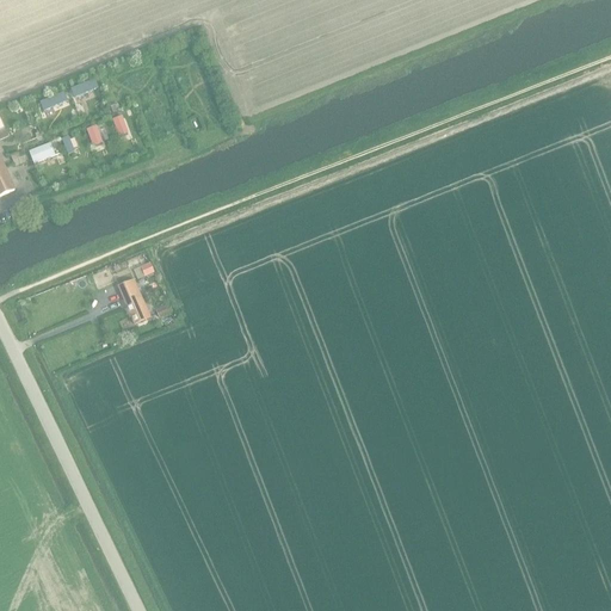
[(71,87),(73,94),(98,86),(96,79),(71,87)]
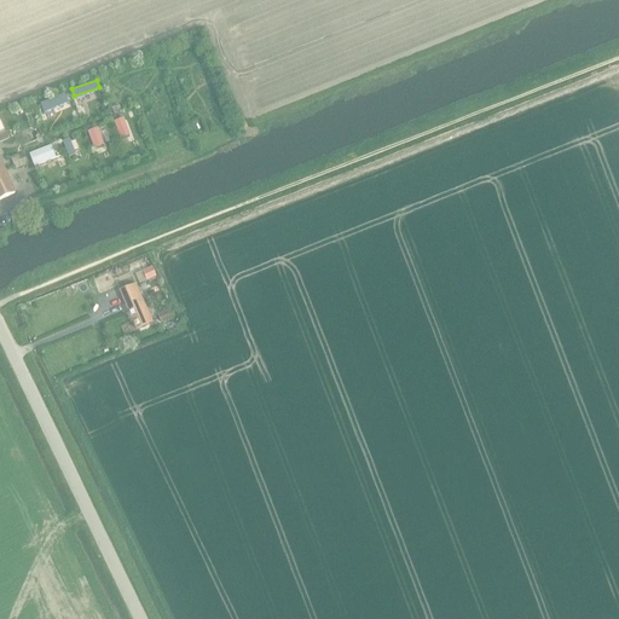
[(40,102),(44,110),(68,100),(64,92),(40,102)]
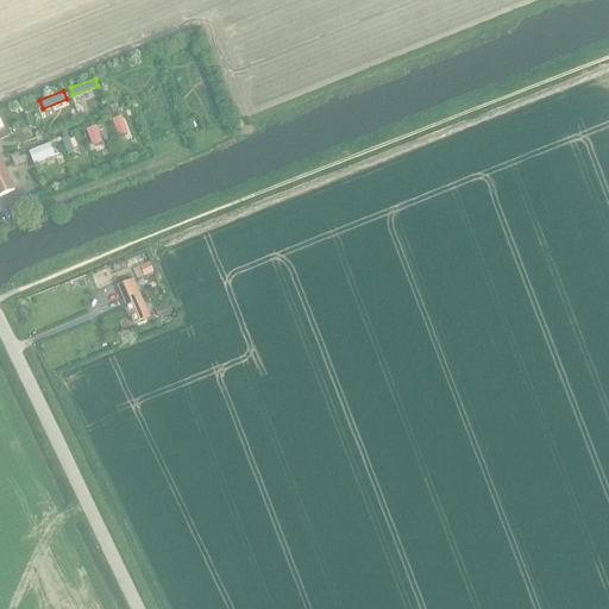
[(121,114),(112,118),(118,133),(127,130),(121,114)]
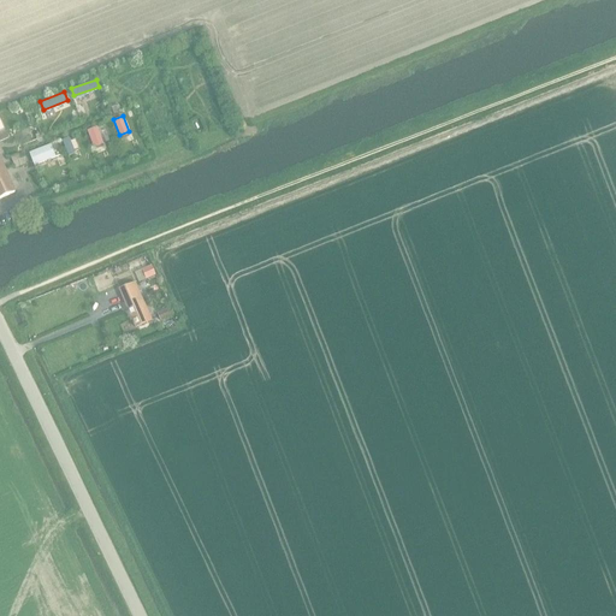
[(95,125),(87,129),(93,144),(102,141),(95,125)]
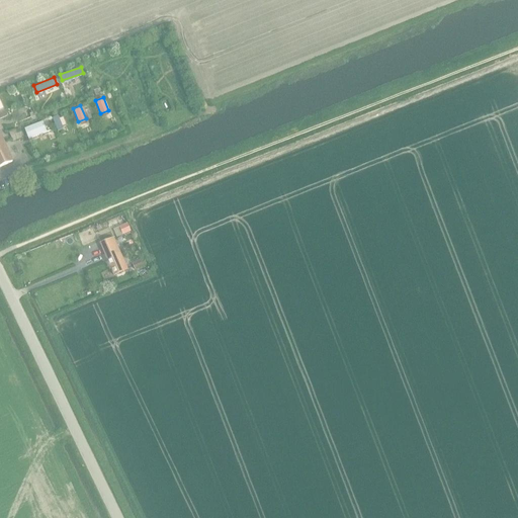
[(0,111),(0,118),(8,115),(6,109),(0,111)]
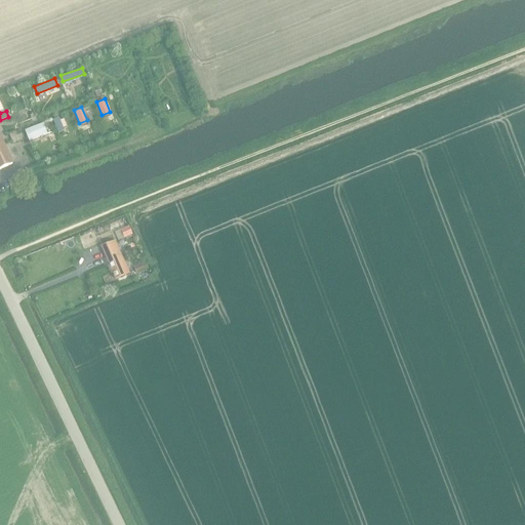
[(58,116),(53,118),(57,130),(64,128),(58,116)]
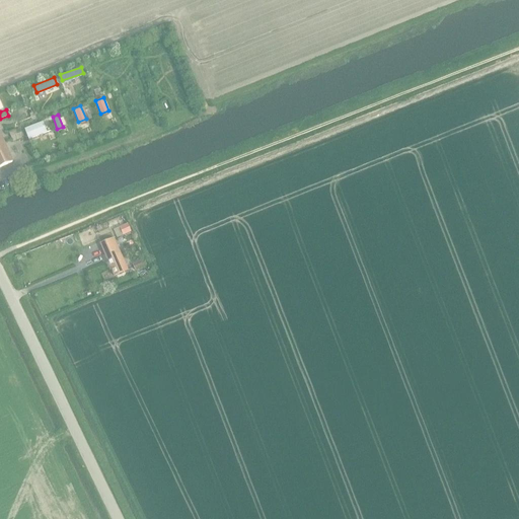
[(24,129),(28,140),(47,133),(43,122),(24,129)]
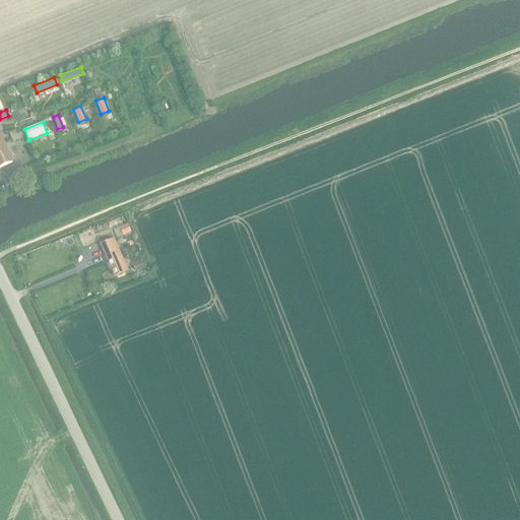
[(0,168),(12,163),(0,135),(0,168)]
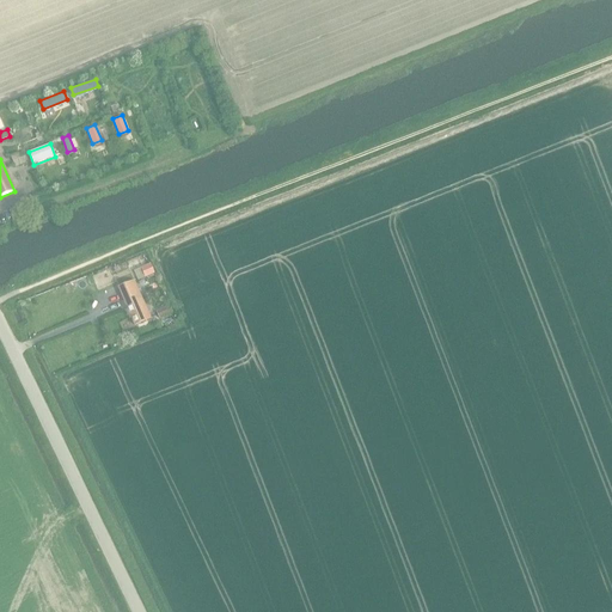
[(117,288),(134,325),(151,318),(134,281),(117,288)]
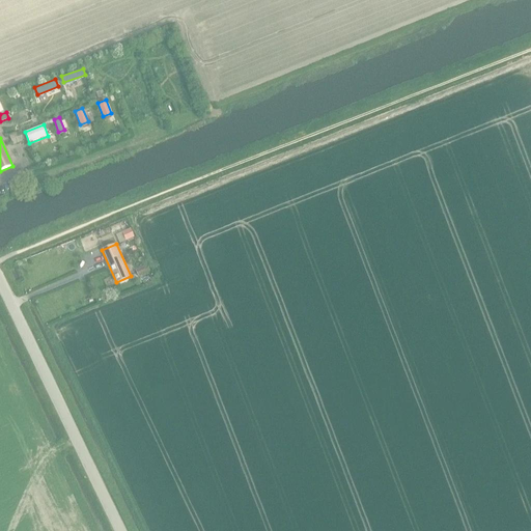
[(136,271),(139,277),(148,273),(145,267),(136,271)]
